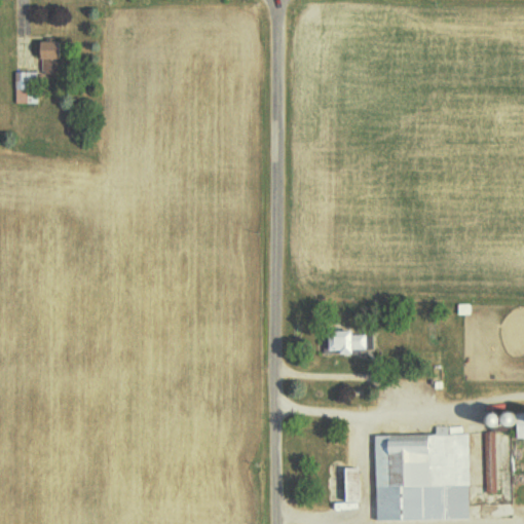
[(57,42),(37,43),(37,61),(42,60),(42,75),(58,74),(57,42)]
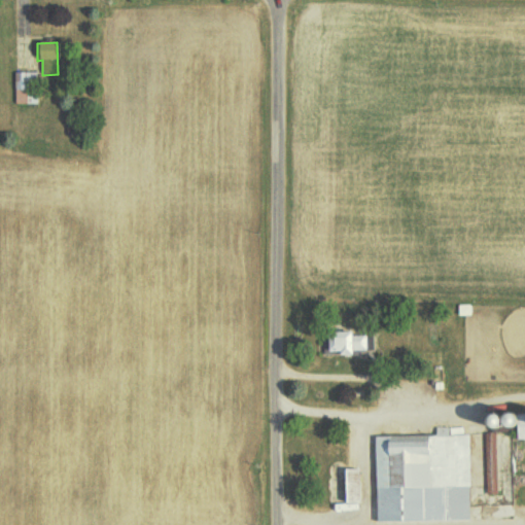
[(16,105),(39,105),(38,73),(15,73),(16,105)]
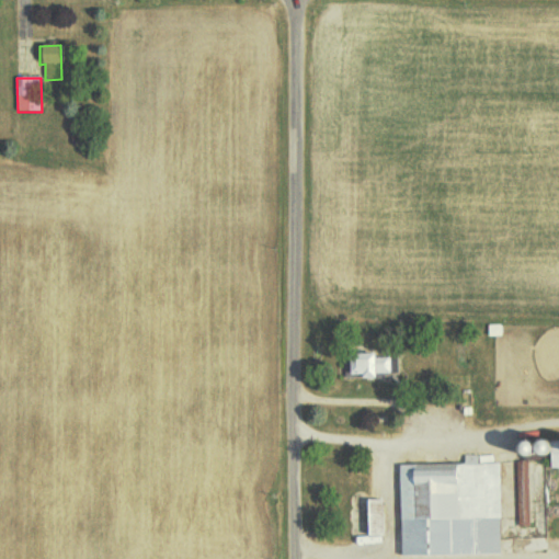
[(389,356),(373,356),(373,352),(346,352),(346,374),(389,373),(389,356)]
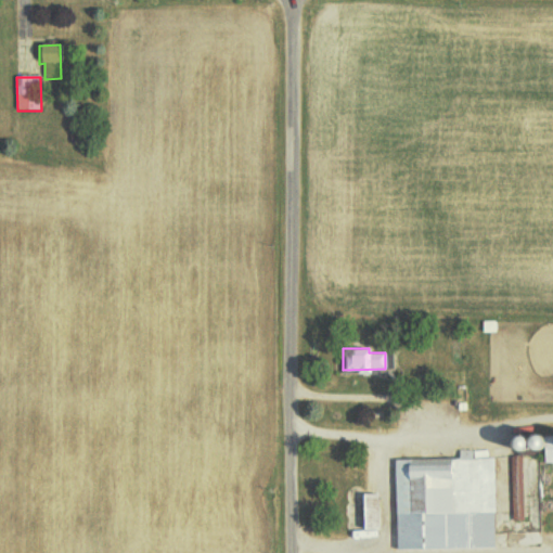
[(397,549),(497,548),(496,458),(474,458),(474,450),(460,451),(460,459),(396,460),(397,549)]
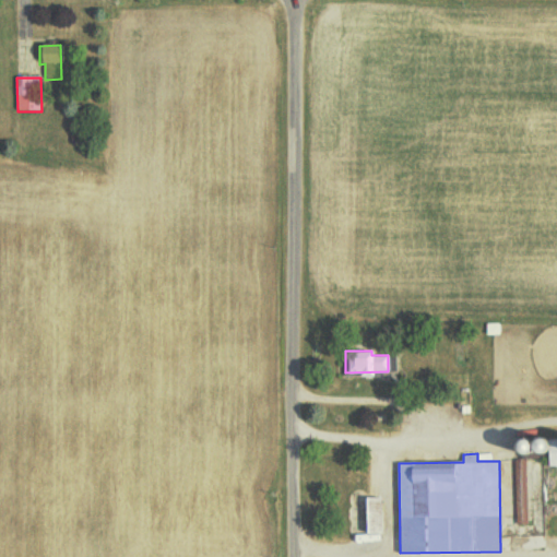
[(529,525),(528,462),(517,463),(518,525),(529,525)]
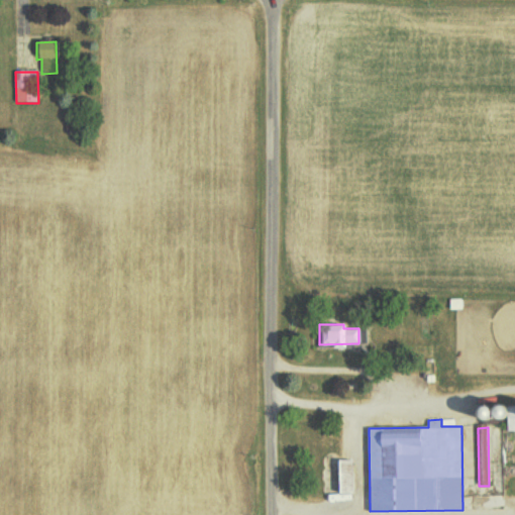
[(352,460),(338,460),(339,501),(353,501),(352,460)]
